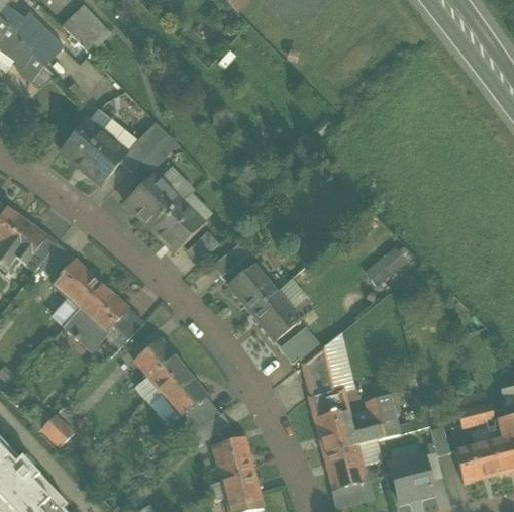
[(0,0),(0,11),(8,0),(0,0)]
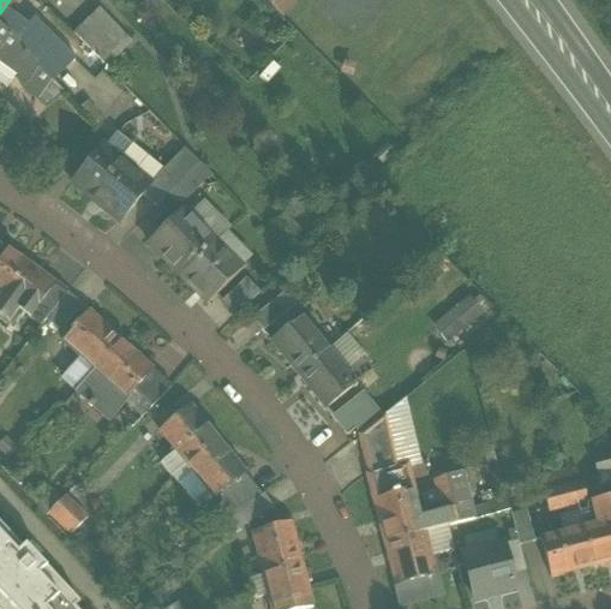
[(33,17),(10,0),(0,13),(17,25),(18,27),(19,28),(33,17)]
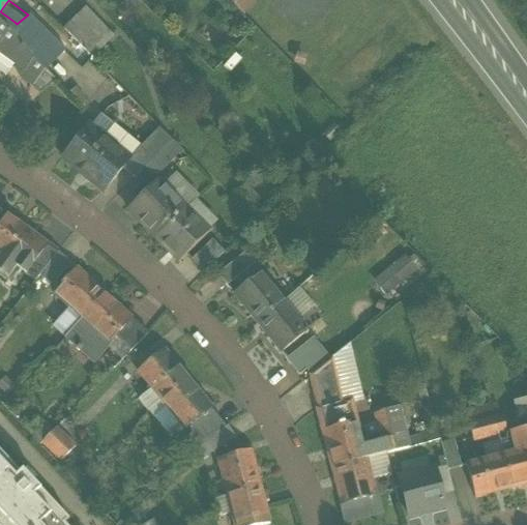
[(35,5),(28,0),(8,0),(28,15),(31,10),(35,5)]
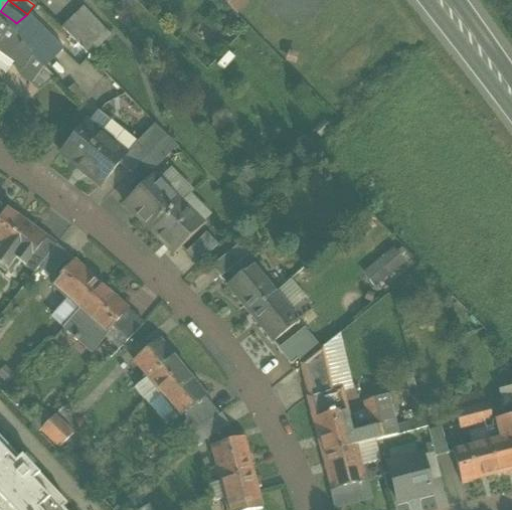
[(227,0),(239,11),(247,0),(227,0)]
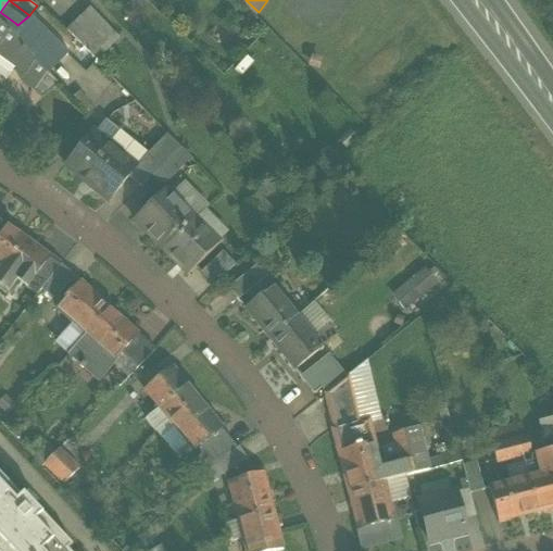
[(91,2),(68,23),(98,52),(120,32),(91,2)]
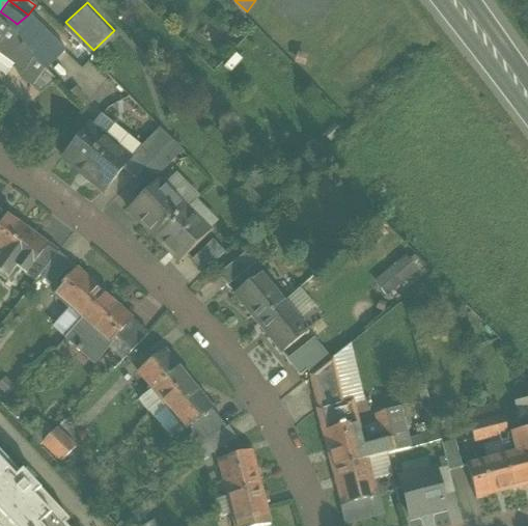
[(56,34),(31,10),(28,15),(17,24),(38,48),(37,50),(43,54),(56,34)]
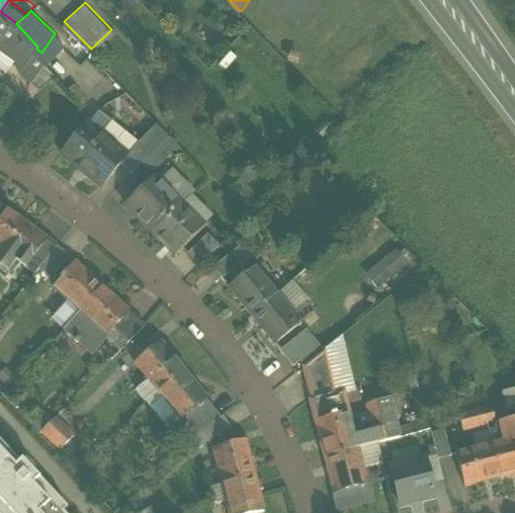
[(0,39),(14,21),(0,11),(0,39)]
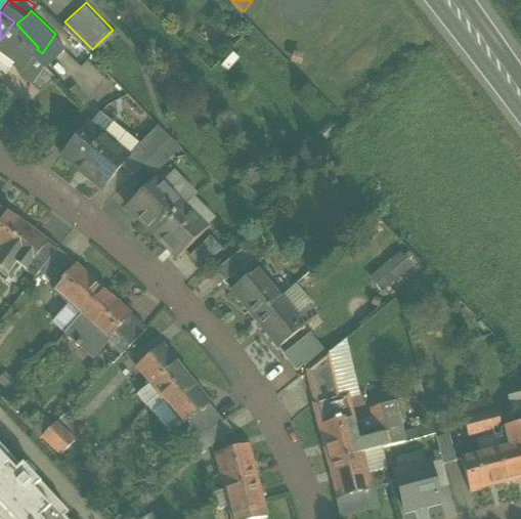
[(14,22),(0,40),(0,61),(9,69),(17,57),(28,63),(37,49),(38,47),(16,24),(15,23),(14,22)]
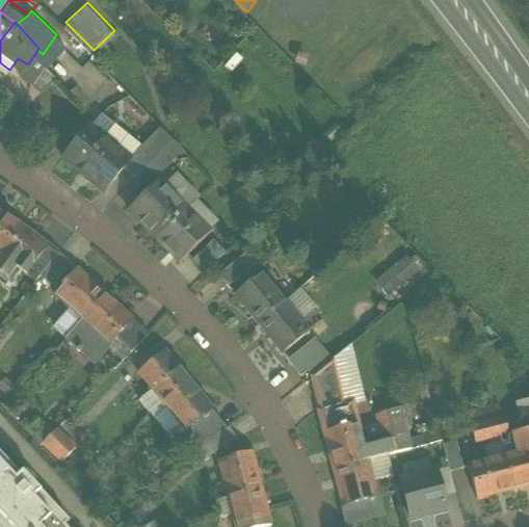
[(56,34),(43,54),(49,60),(50,61),(67,46),(56,34)]
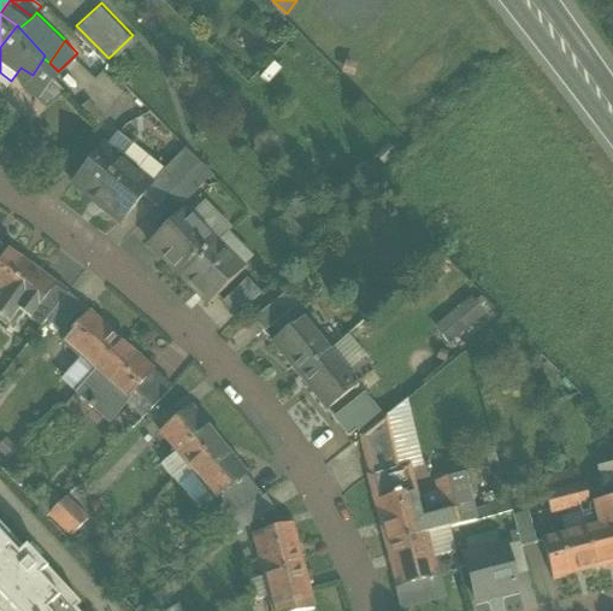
[(43,58),(33,75),(28,82),(42,93),(57,70),(49,63),(43,58)]
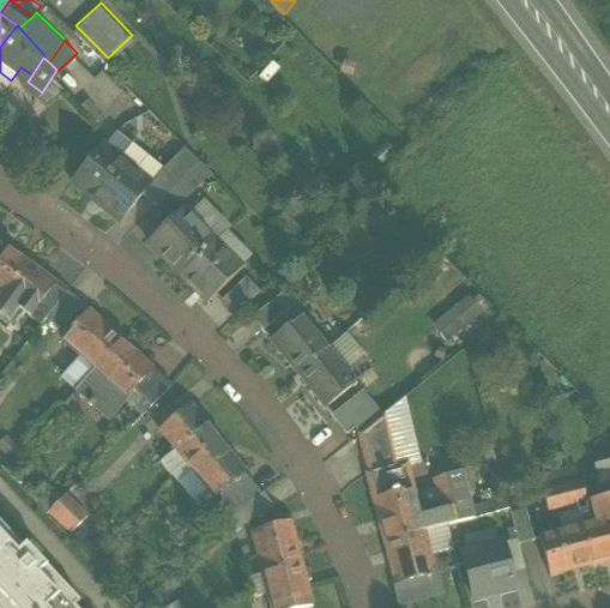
[(150,176),(103,138),(72,178),(119,216),(142,188),(151,178),(150,176)]
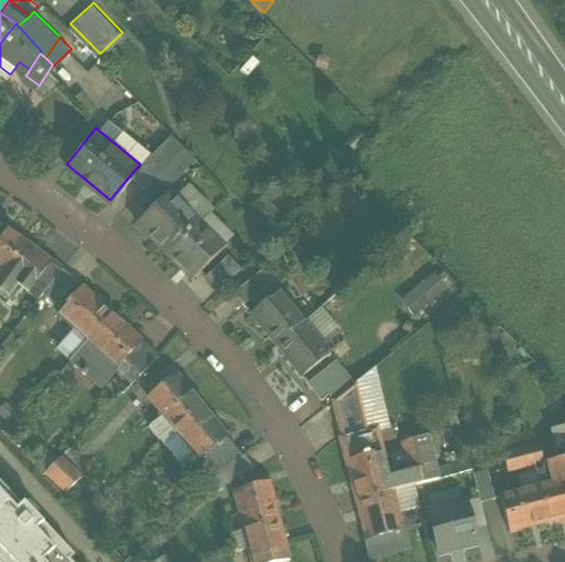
[(173,131),(163,141),(178,153),(180,152),(187,144),(173,131)]
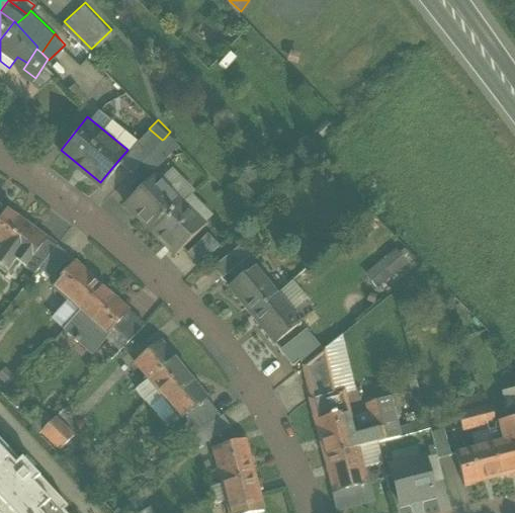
[(149,129),(146,126),(136,138),(151,151),(162,140),(149,129)]
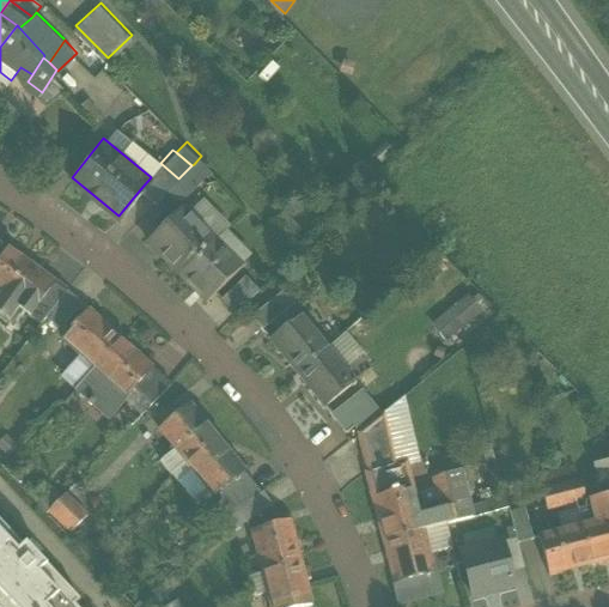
[(178,178),(160,163),(150,176),(151,177),(141,188),(158,201),(171,188),(178,178)]
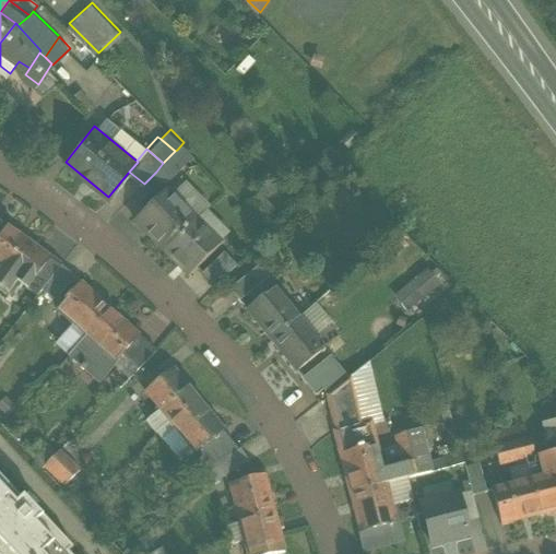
[(163,163),(156,172),(166,181),(188,160),(177,150),(175,151),(163,163)]
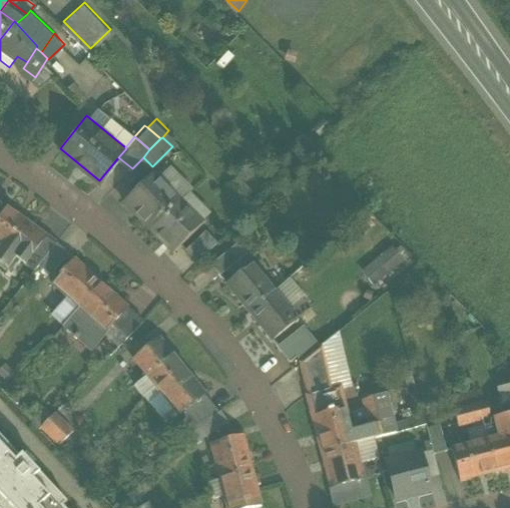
[(183,196),(156,169),(128,198),(155,224),(180,199),(183,196)]
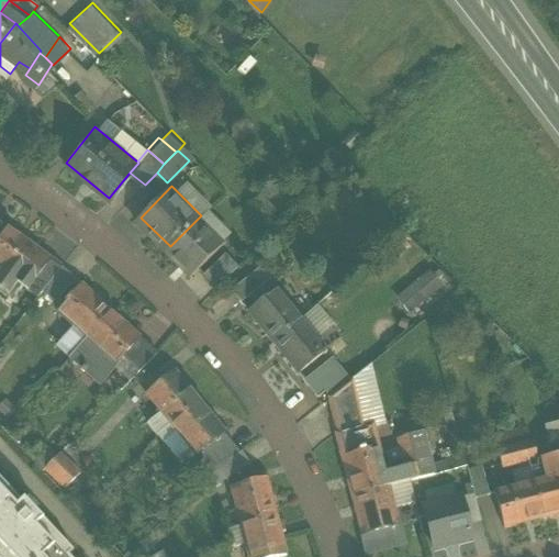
[(198,219),(170,246),(196,271),(223,244),(198,219)]
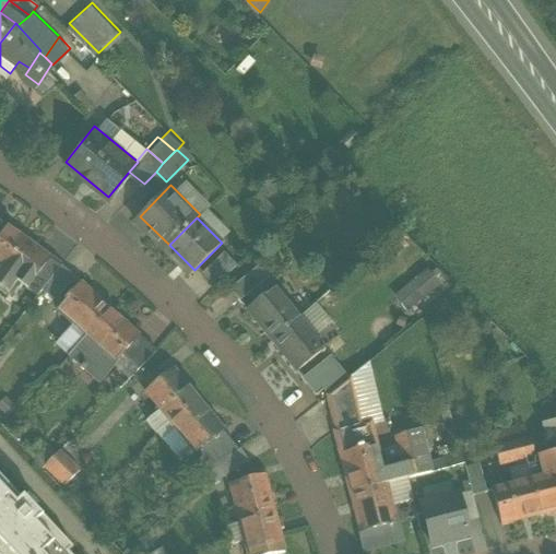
[(50,256),(8,224),(0,235),(0,284),(9,291),(16,279),(27,287),(50,256)]
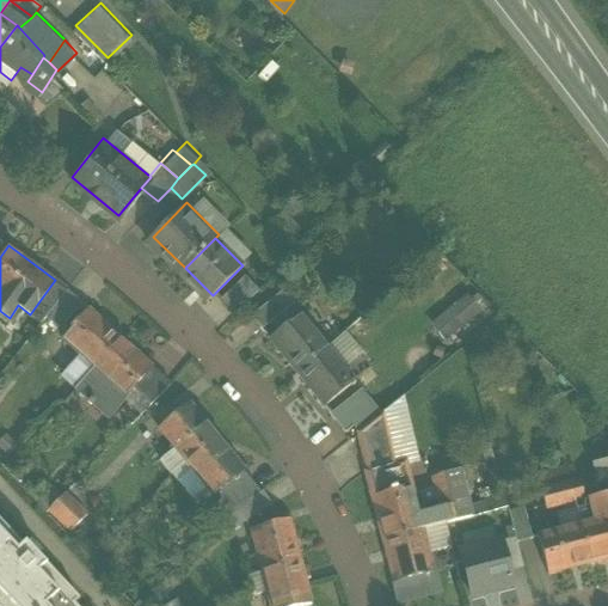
[(247,271),(223,295),(238,310),(262,286),(247,271)]
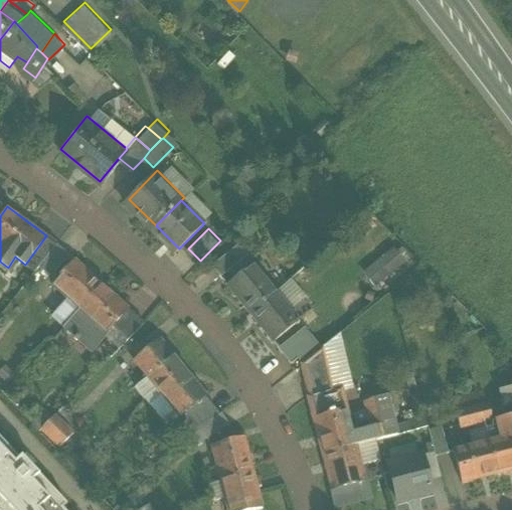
[(46,235),(25,265),(34,272),(56,244),(57,243),(46,235)]
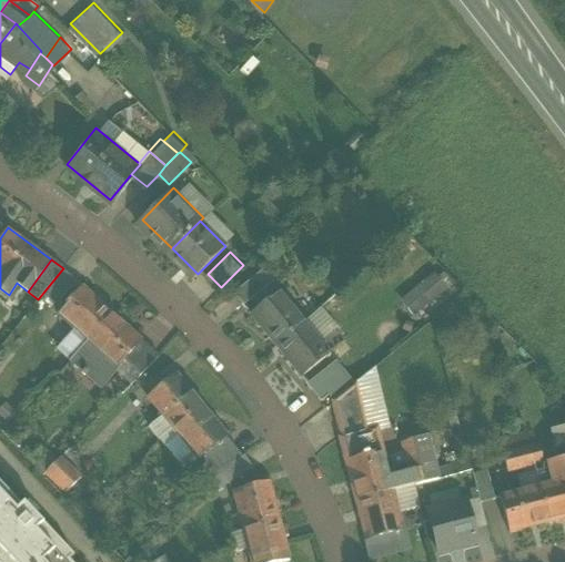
[(262,265),(231,293),(241,304),(272,276),(262,265)]
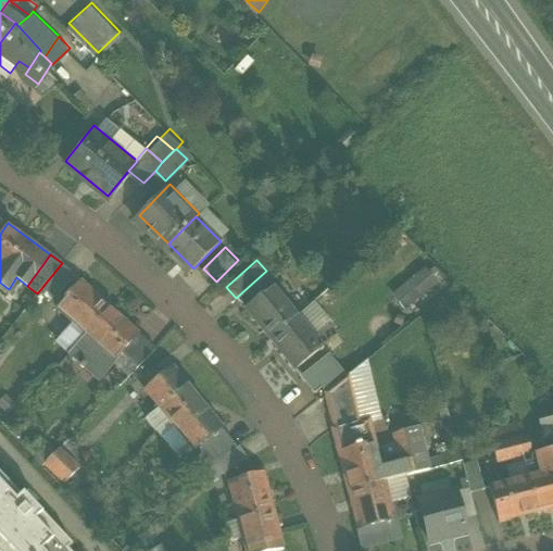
[(394,288),(409,307),(443,279),(429,261),(394,288)]
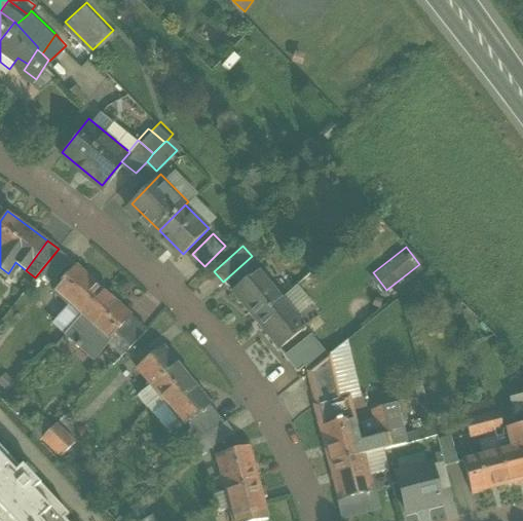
[(58,250),(40,271),(52,282),(70,260),(58,250)]
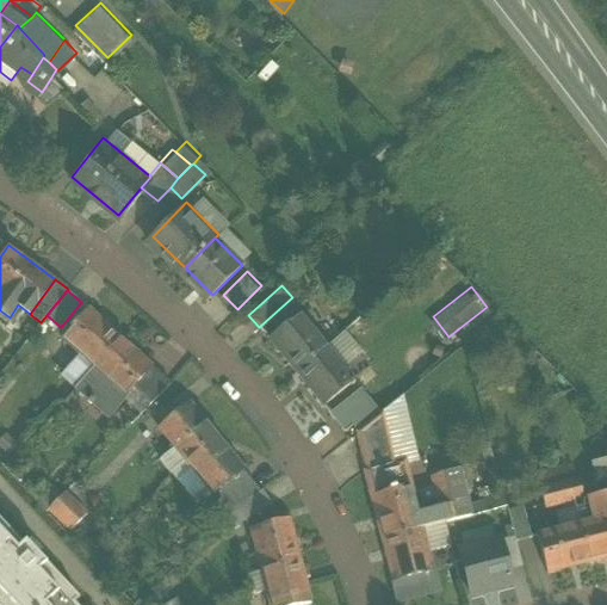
[(91,308),(63,338),(93,364),(121,334),(91,308)]
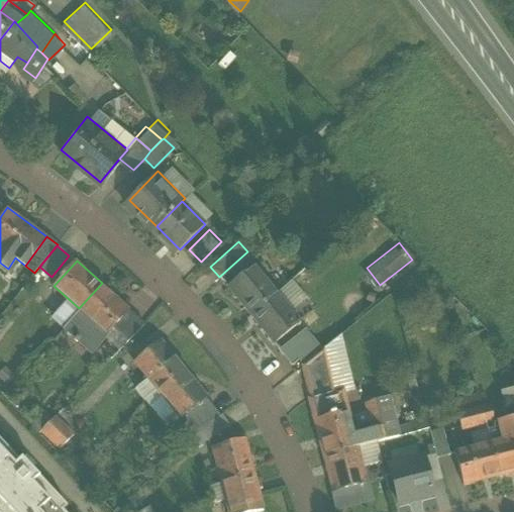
[(255,264),(227,289),(249,313),(278,288),(255,264)]
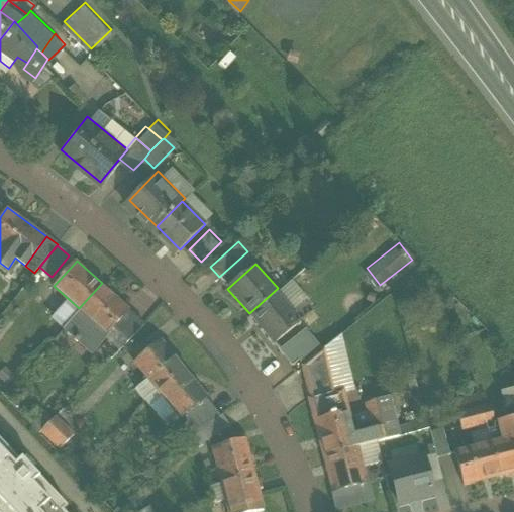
[(102,283),(79,308),(106,332),(113,325),(129,307),(102,283)]
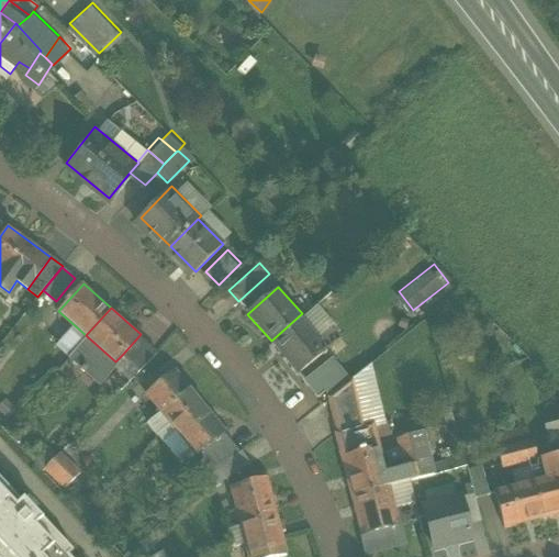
[(302,313),(271,341),(298,371),(328,344),(302,313)]
